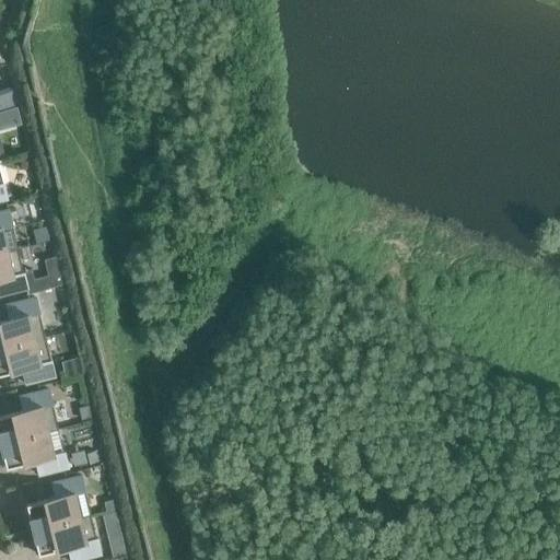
[(12,86),(0,89),(0,108),(16,105),(12,86)]
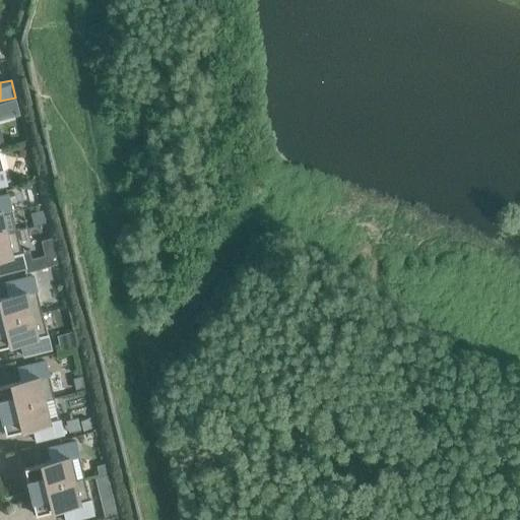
[(0,235),(15,232),(15,231),(6,233),(1,211),(11,209),(7,195),(0,196),(0,235)]
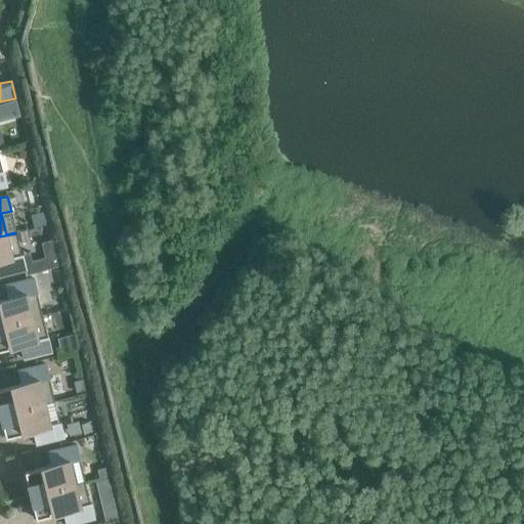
[(20,256),(15,233),(0,236),(0,276),(26,270),(22,255),(20,256)]
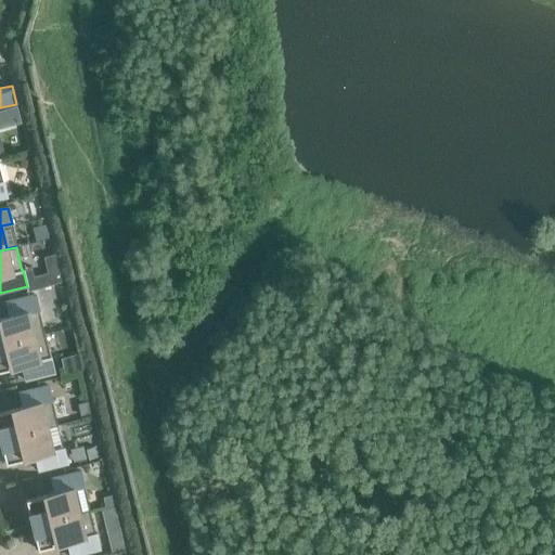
[(46,258),(49,271),(29,275),(31,287),(61,281),(55,256),(46,258)]
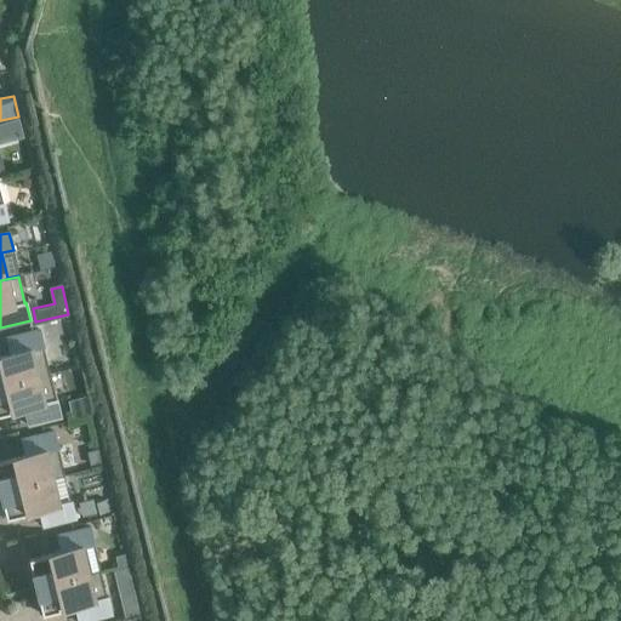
[(7,337),(11,354),(0,355),(0,386),(49,375),(43,348),(44,348),(39,330),(7,337)]
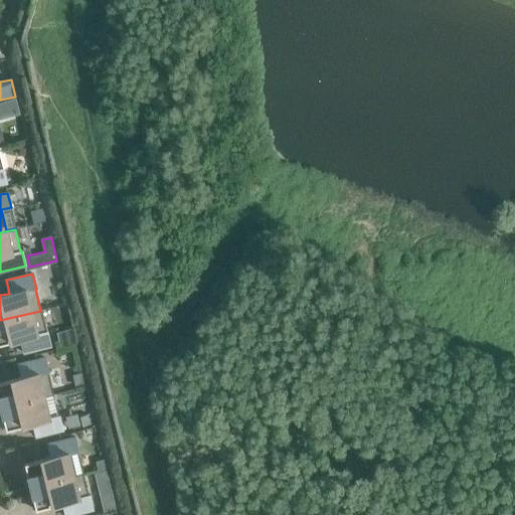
[(45,332),(40,311),(0,320),(0,344),(20,340),(23,353),(50,346),(46,332),(45,332)]
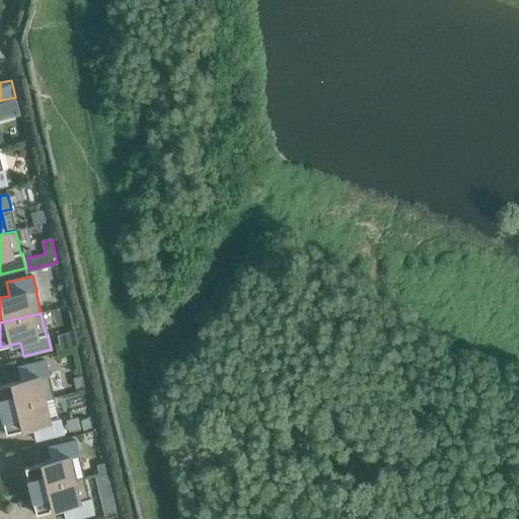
[(72,331),(65,334),(68,349),(76,347),(72,331)]
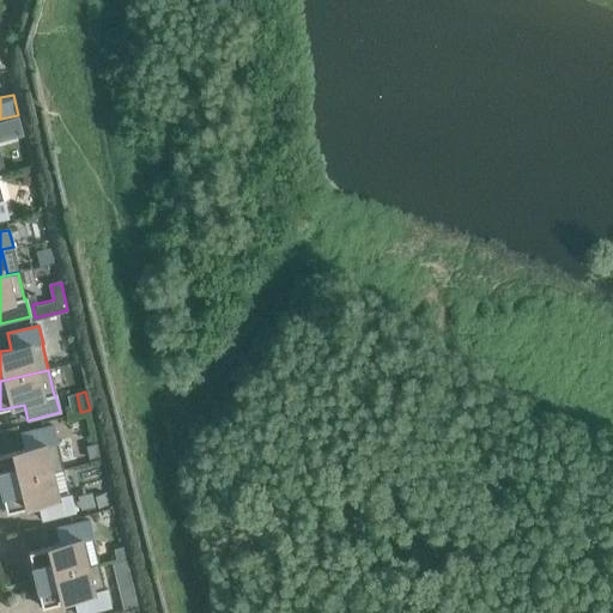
[(25,449),(0,455),(0,484),(62,469),(56,443),(58,443),(53,426),(22,434),(25,449)]
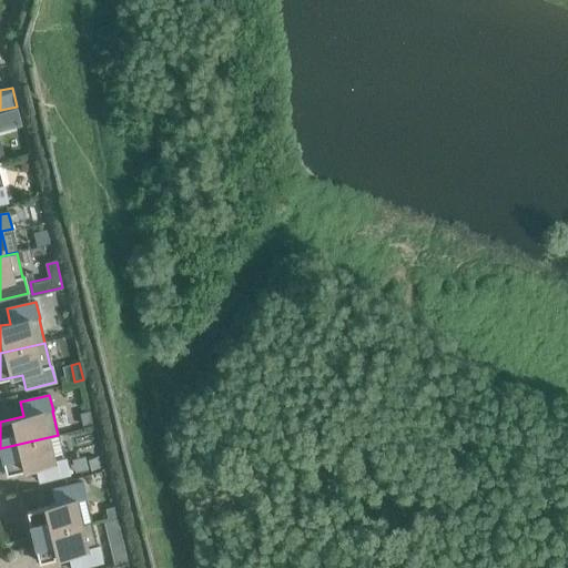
[(89,412),(79,414),(82,426),(92,424),(89,412)]
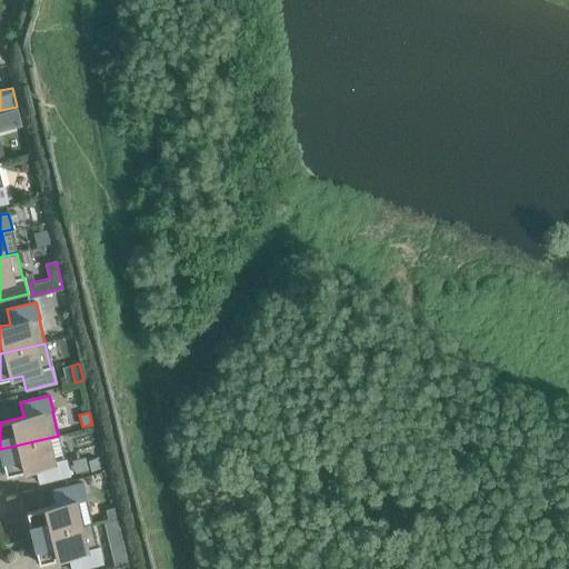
[(58,437),(58,436),(0,449),(0,451),(0,453),(0,471),(5,471),(6,476),(36,468),(39,483),(69,476),(65,460),(55,462),(49,439),(58,437)]
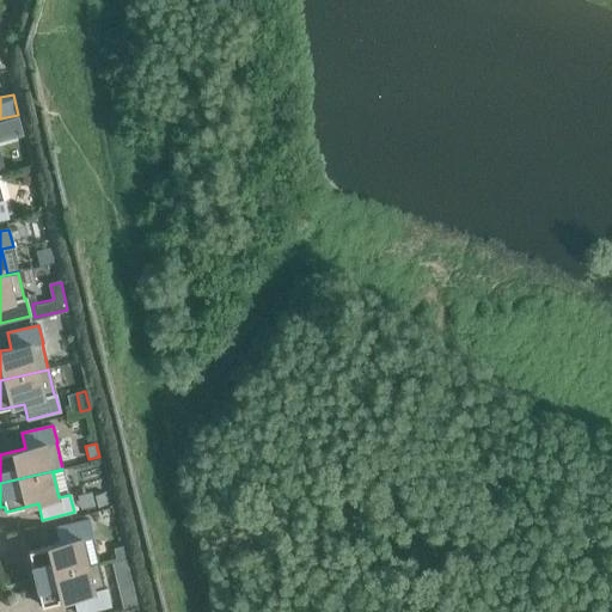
[(104,493),(95,495),(97,507),(108,505),(104,493)]
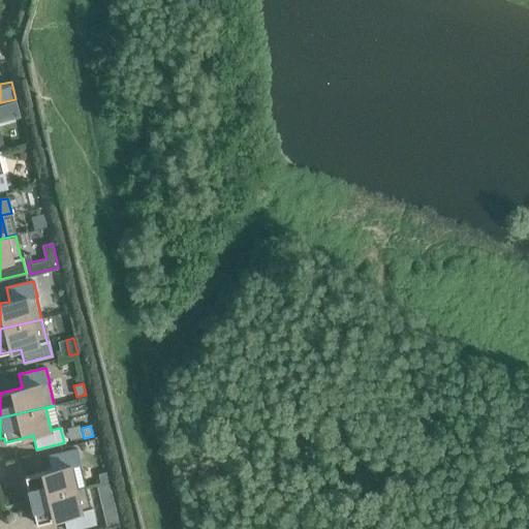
[(85,486),(75,488),(70,467),(80,464),(76,449),(49,456),(53,469),(25,476),(30,500),(85,487),(85,486)]
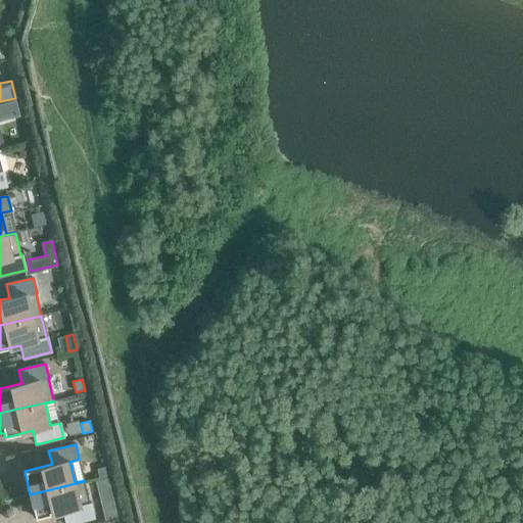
[(90,504),(89,504),(84,481),(30,494),(36,518),(63,511),(65,522),(73,522),(94,518),(90,504)]
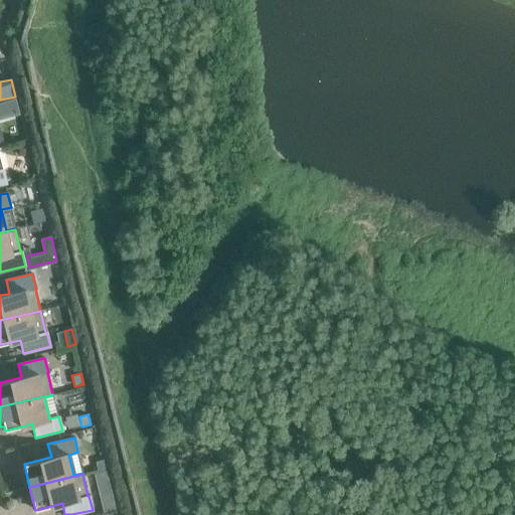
[(113,497),(101,500),(104,512),(116,509),(113,497)]
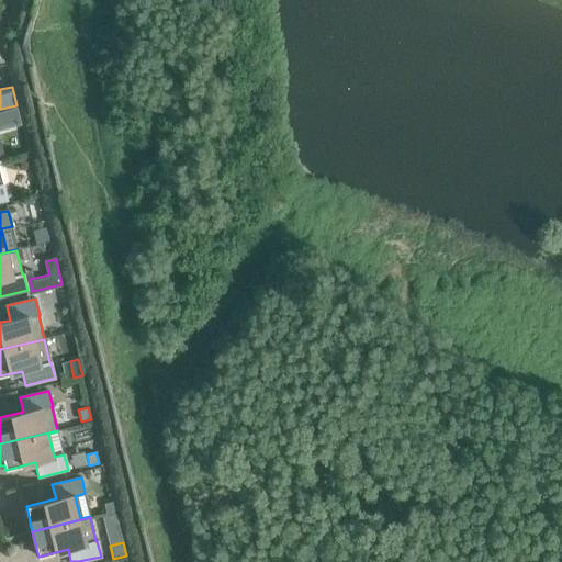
All buildings are outlined.
